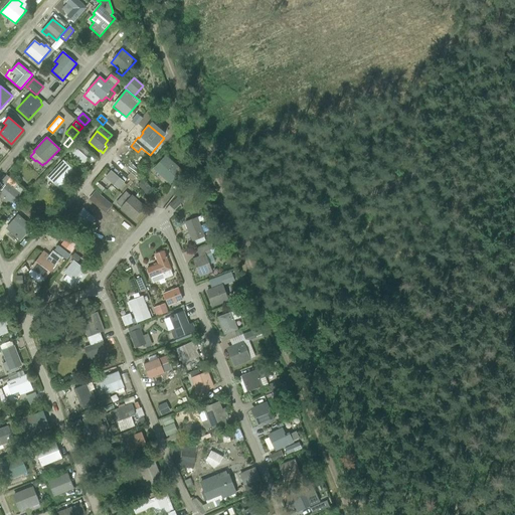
[(68,154),(81,166),(89,159),(86,157),(89,154),(80,147),(77,150),(75,148),(68,154)]
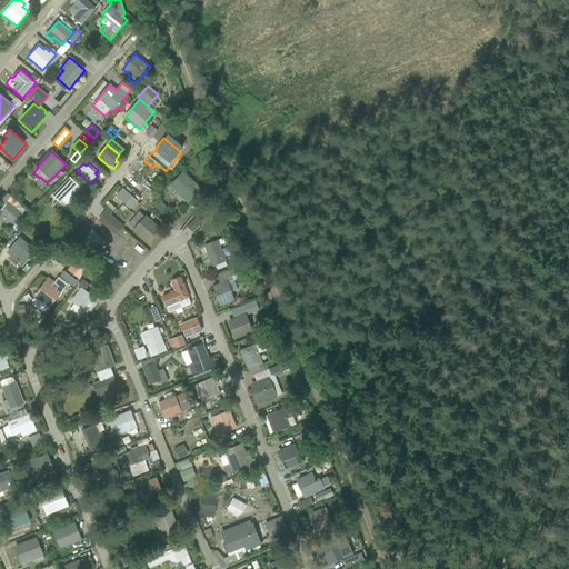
[(169,188),(188,205),(202,190),(183,172),(169,188)]
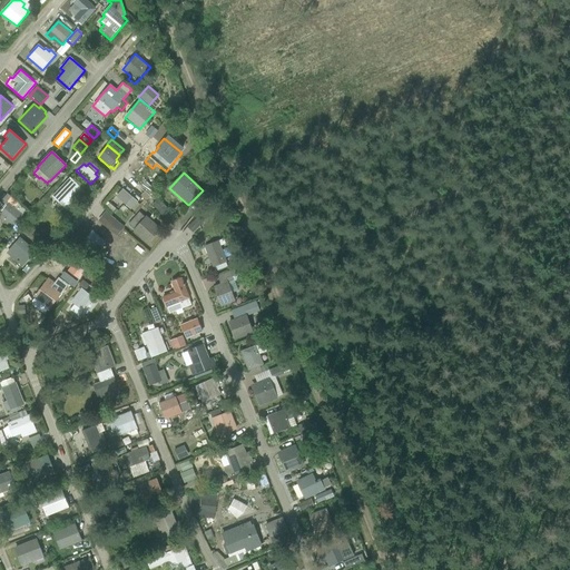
[(85,192),(70,178),(51,196),(66,210),(85,192)]
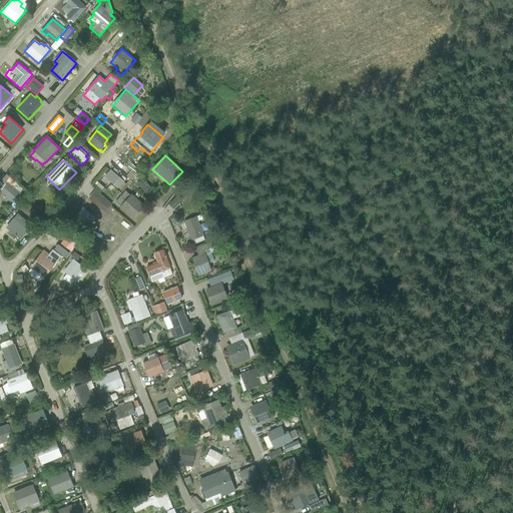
[(133,173),(137,169),(131,164),(127,168),(133,173)]
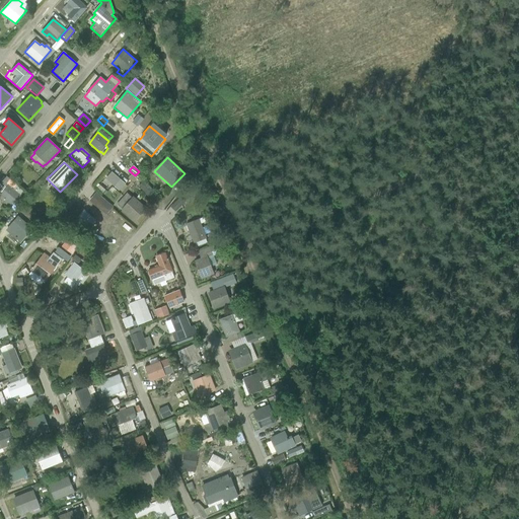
[(131,181),(135,177),(127,170),(123,174),(131,181)]
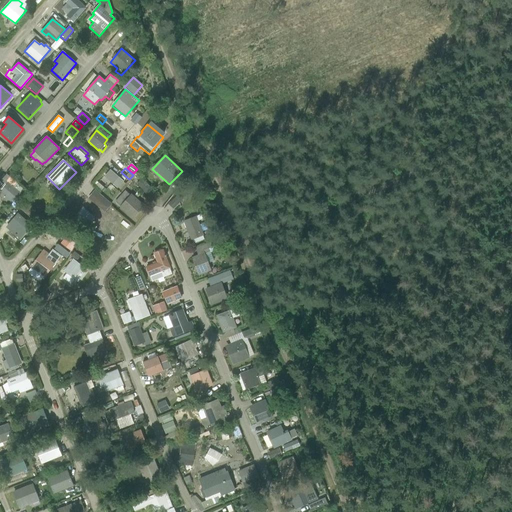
[(122,183),(123,181),(110,170),(104,177),(117,189),(118,188),(120,190),(125,184),(122,183)]
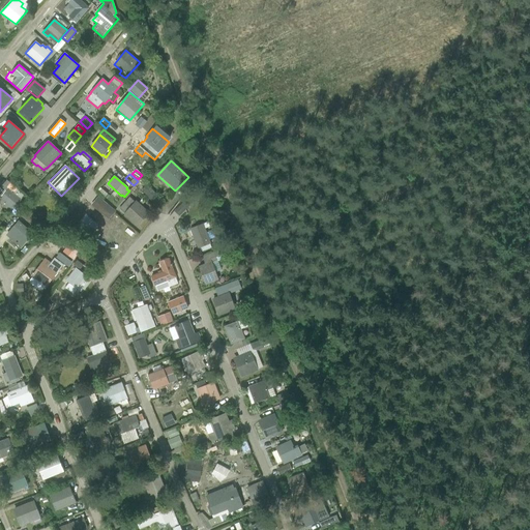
[(0,203),(10,213),(21,200),(24,196),(6,180),(1,187),(4,190),(0,194),(0,196),(1,197),(0,198),(0,199),(0,200),(0,203)]
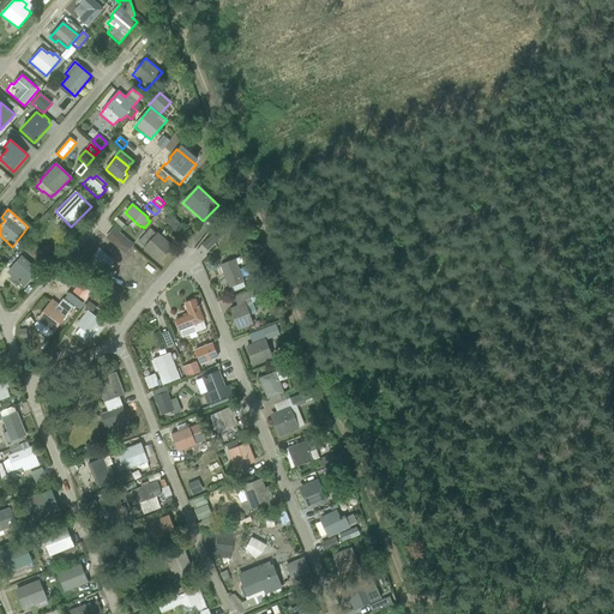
[(186,242),(192,236),(169,215),(163,222),(186,242)]
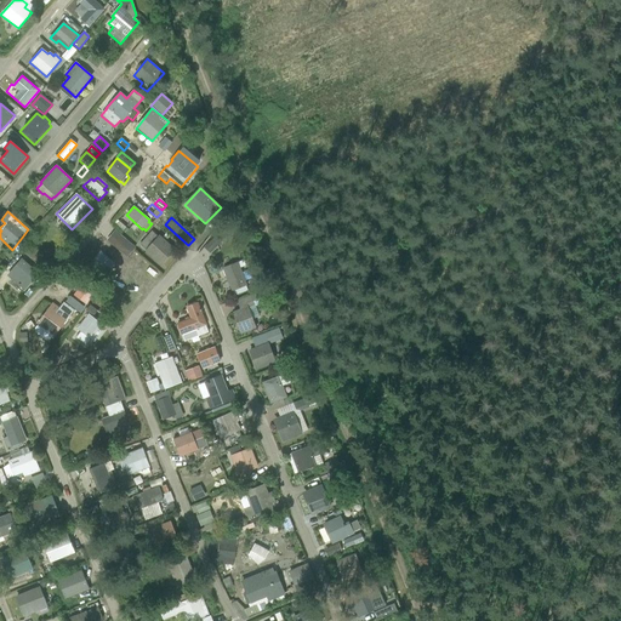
[(127,258),(136,248),(115,231),(107,240),(127,258)]
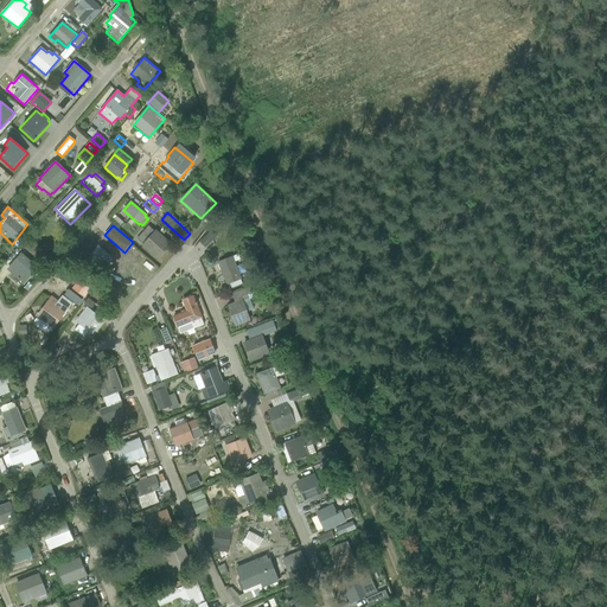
[(157,260),(171,244),(155,230),(154,231),(148,227),(136,238),(142,244),(141,246),(157,260)]
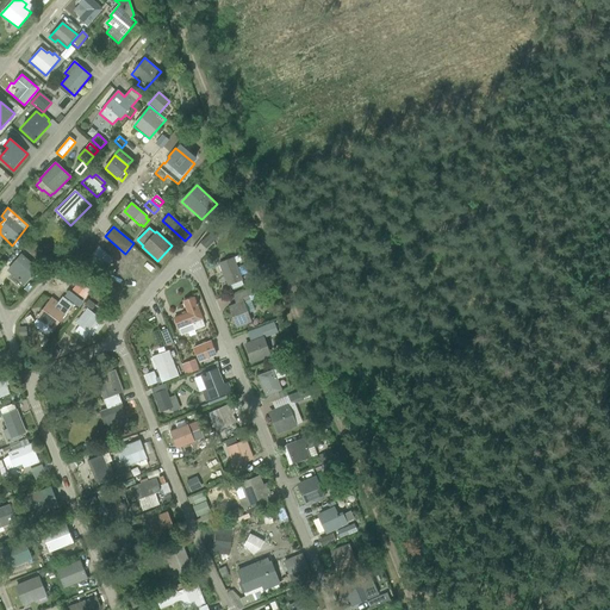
[(200,243),(206,249),(217,237),(211,231),(200,243)]
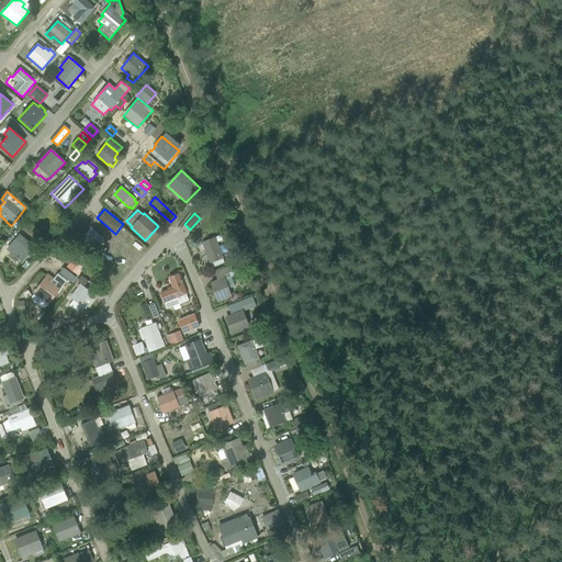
[(91,255),(104,239),(91,227),(78,243),(91,255)]
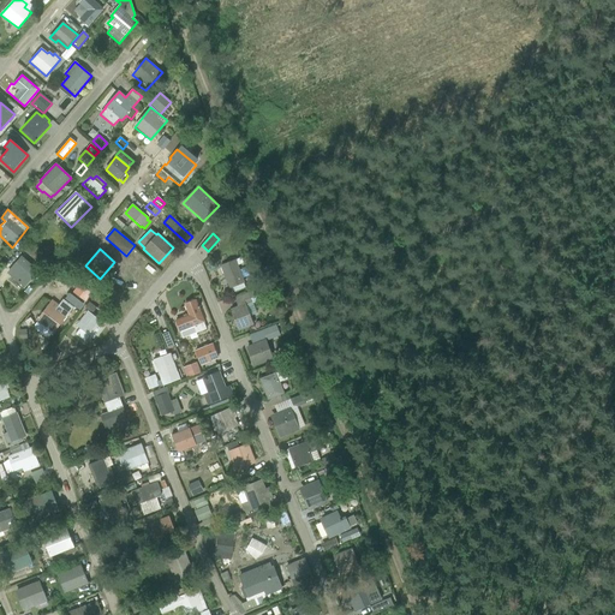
[(7,274),(24,288),(39,272),(23,257),(7,274)]
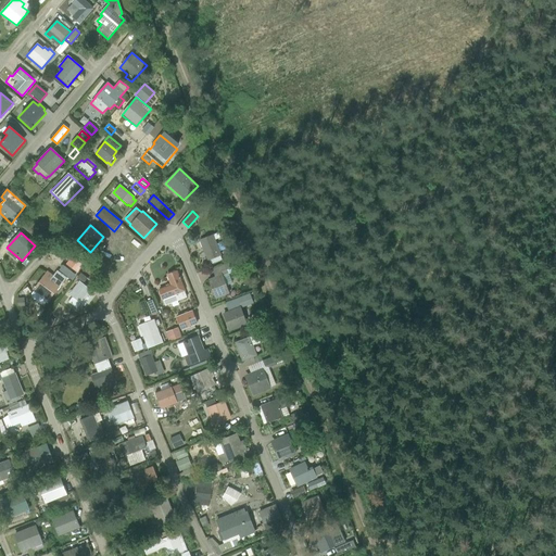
[(212,264),(222,260),(220,256),(222,256),(215,240),(219,238),(218,234),(213,235),(199,240),(207,262),(210,261),(212,264)]
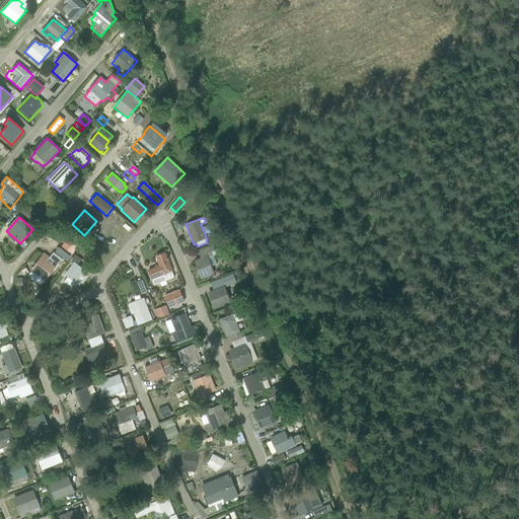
[(211,241),(216,239),(213,231),(207,233),(211,241)]
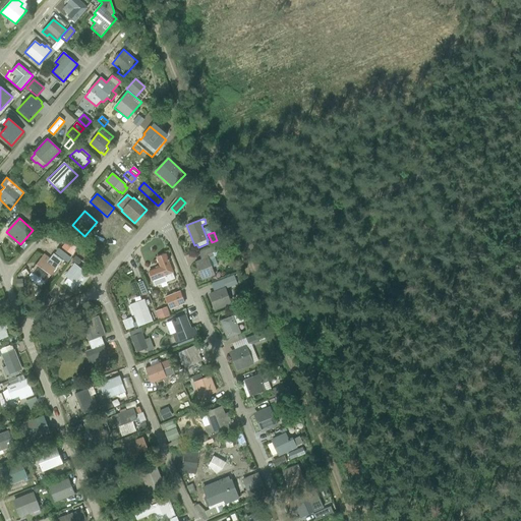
[(70,255),(71,256),(77,248),(67,241),(61,248),(61,247),(56,254),(65,262),(70,255)]
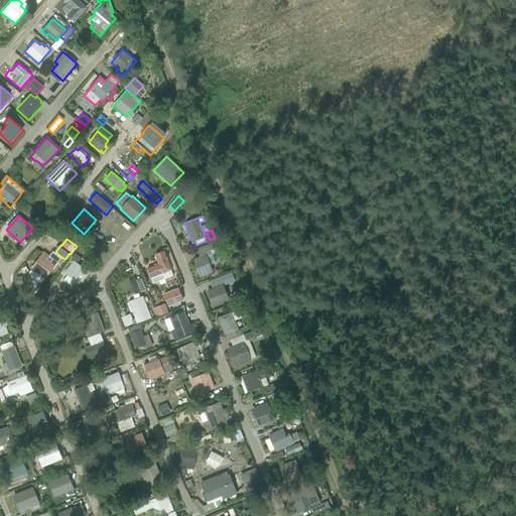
[(200,278),(213,273),(210,265),(216,263),(213,255),(223,250),(220,241),(197,250),(199,257),(192,259),(200,278)]
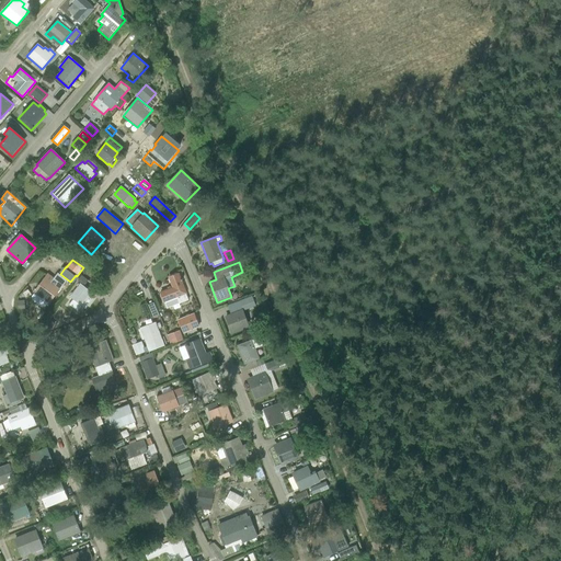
[(83,274),(89,278),(93,273),(88,268),(83,274)]
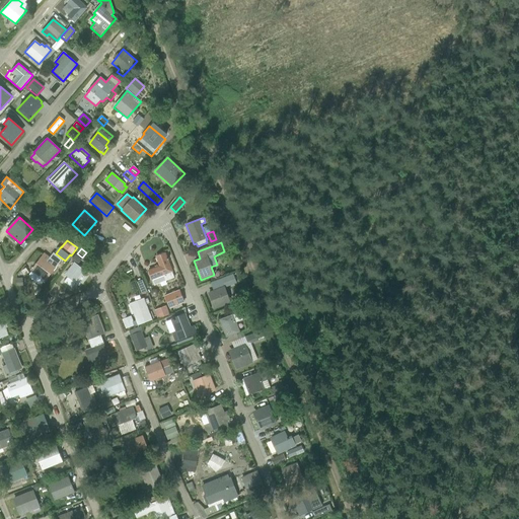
[(165,282),(174,278),(172,272),(165,252),(155,256),(159,266),(147,271),(151,281),(152,281),(154,286),(165,281),(165,282)]
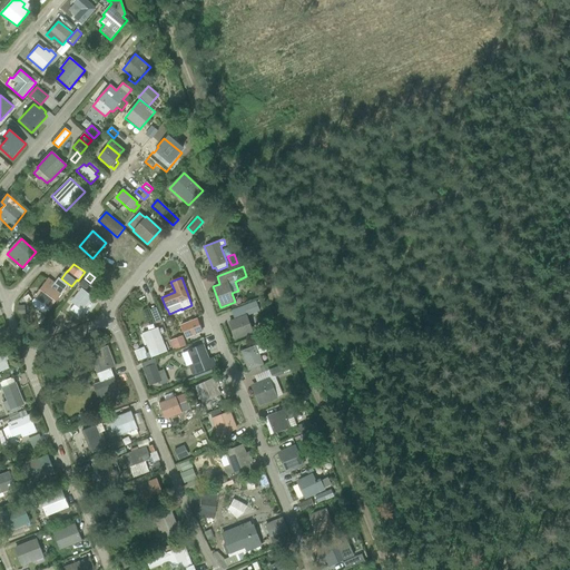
[(48,278),(33,297),(35,298),(31,302),(32,306),(42,313),(46,313),(48,308),(49,310),(68,285),(58,278),(55,283),(48,278)]
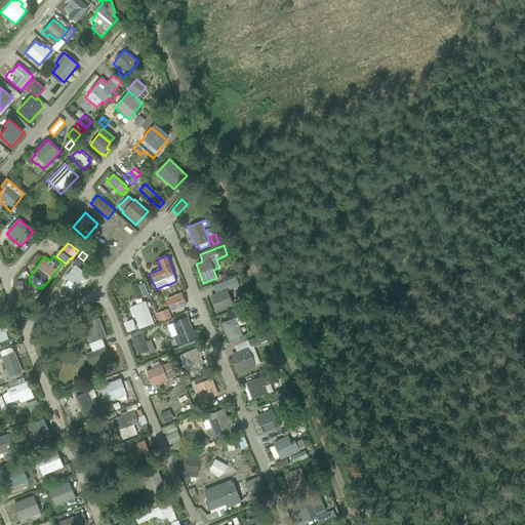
[(75,286),(80,289),(89,276),(78,268),(82,263),(76,258),(72,264),(74,265),(65,278),(69,281),(65,286),(72,291),(75,286)]
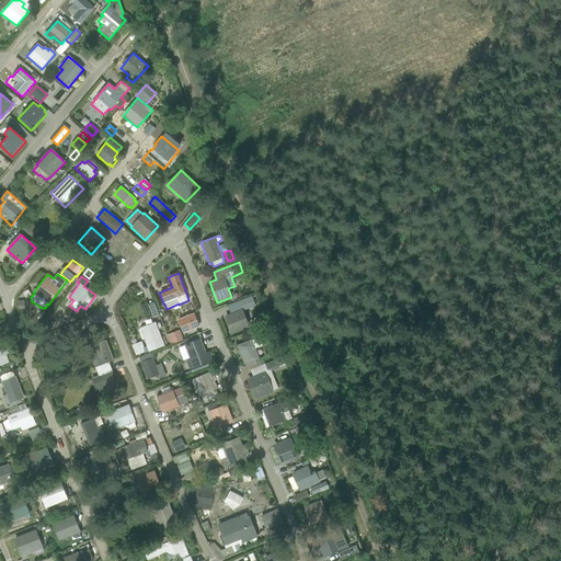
[(231,335),(250,328),(243,311),(255,307),(252,297),(228,306),(230,315),(224,317),(231,335)]
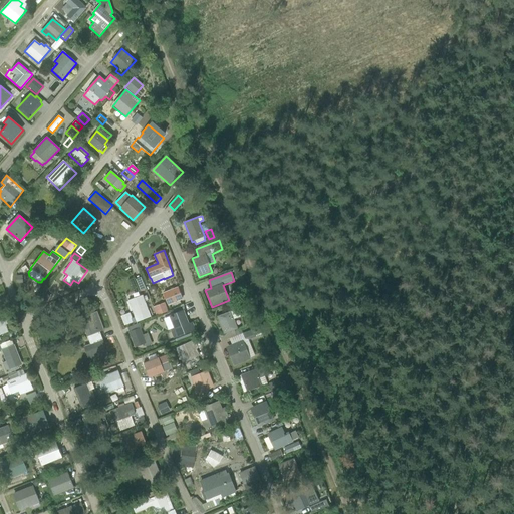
[(141,291),(146,289),(141,278),(136,280),(136,278),(134,279),(139,291),(140,290),(141,291)]
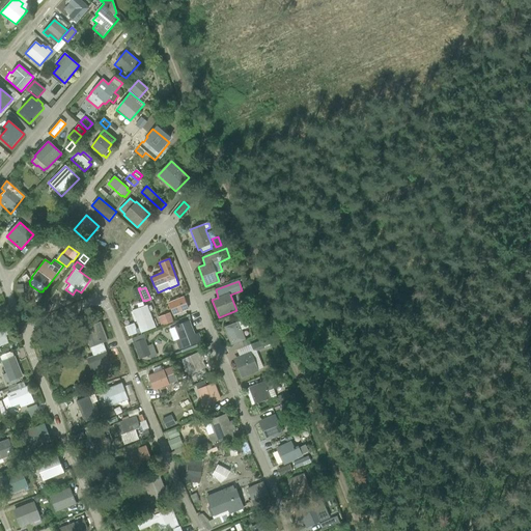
[(173,315),(189,310),(184,297),(168,303),(173,315)]
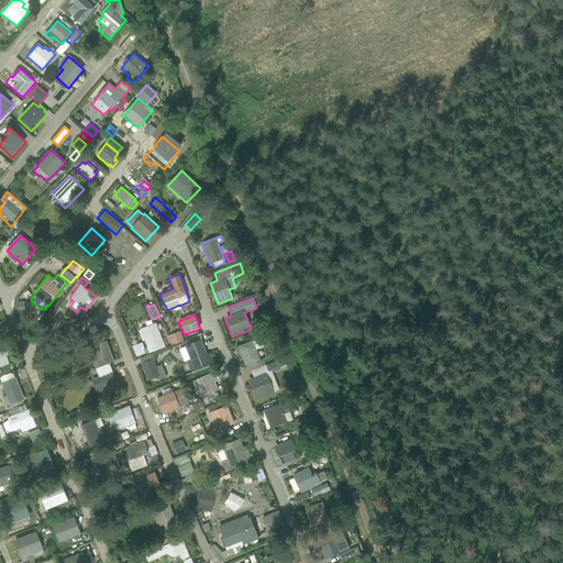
[(146,355),(165,348),(156,323),(140,329),(147,349),(144,350),(142,343),(132,346),(135,357),(145,354),(146,355)]
